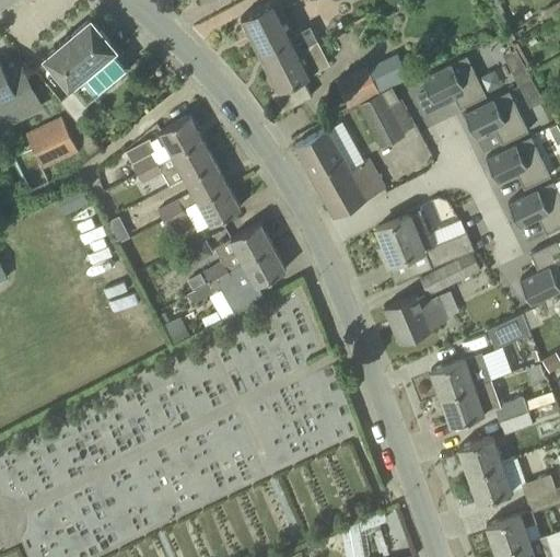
[(295,37),(277,2),(241,20),(259,57),(273,49),(280,62),(302,51),(318,43),(311,30),(295,37)]
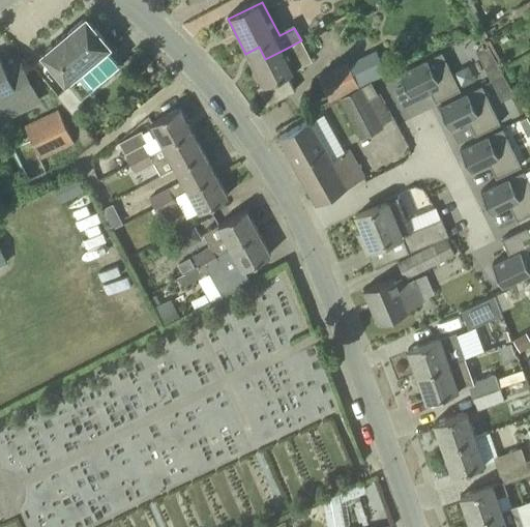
[(86,19),(64,37),(63,36),(63,37),(64,38),(58,45),(57,42),(56,42),(57,44),(41,56),(66,85),(68,88),(57,97),(75,118),(87,108),(82,101),(102,84),(111,77),(122,67),(108,50),(111,48),(101,37),(102,36),(102,35),(101,36),(95,30),(96,29),(96,28),(95,29),(86,19)]
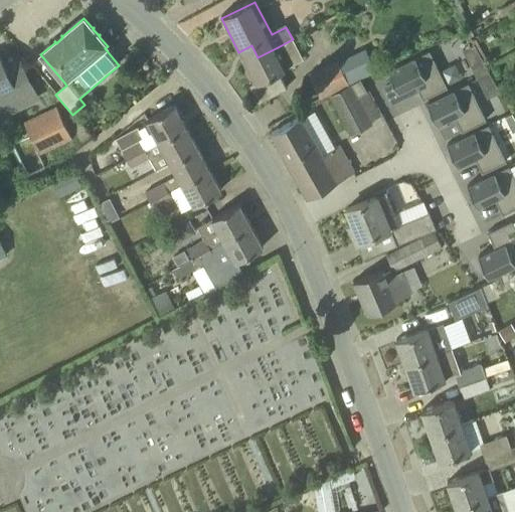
[(304,60),(293,39),(278,47),(258,57),(251,45),(238,52),(254,84),(250,87),(260,105),(287,91),(279,73),(304,60)]
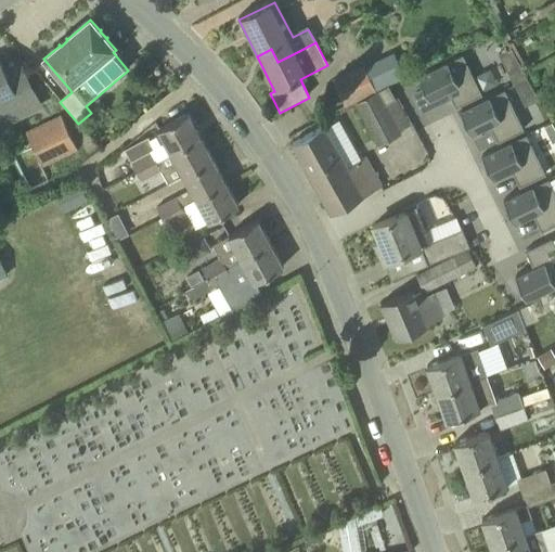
[(344,108),(404,77),(394,55),(364,69),(333,84),(344,108)]
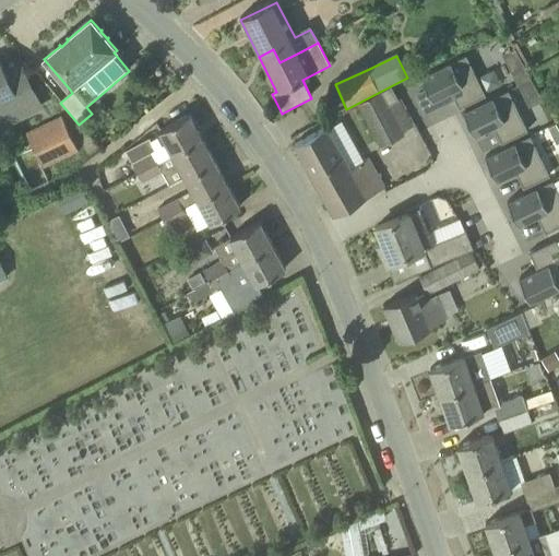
[(466,58),(421,80),(433,103),(452,94),(460,110),(486,98),(466,58)]
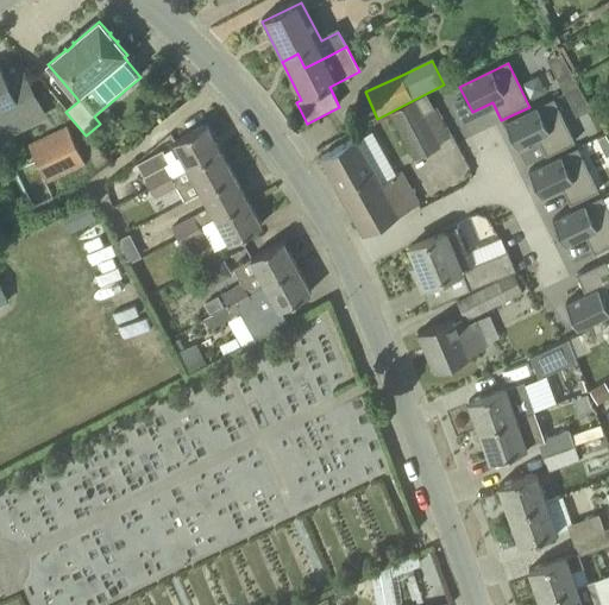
[(13,96),(0,70),(0,111),(12,134),(45,118),(30,88),(13,96)]
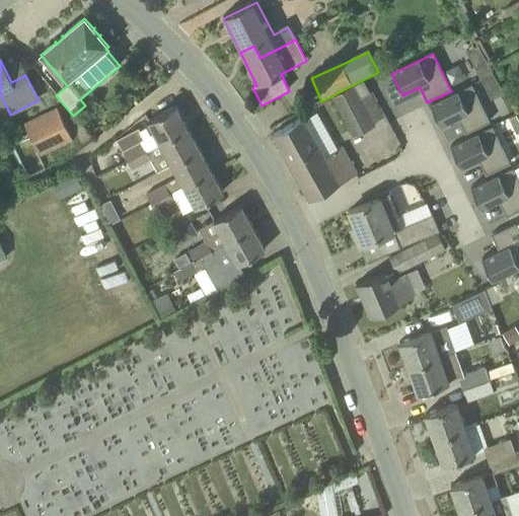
[(489,68),(476,74),(480,81),(482,81),(492,75),(489,68)]
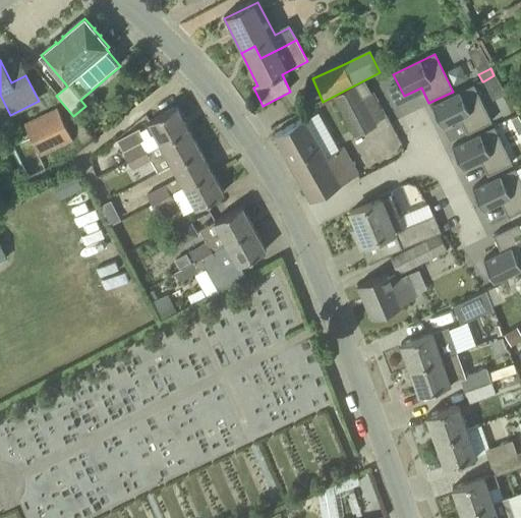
[(365,83),(355,88),(362,101),(371,96),(365,83)]
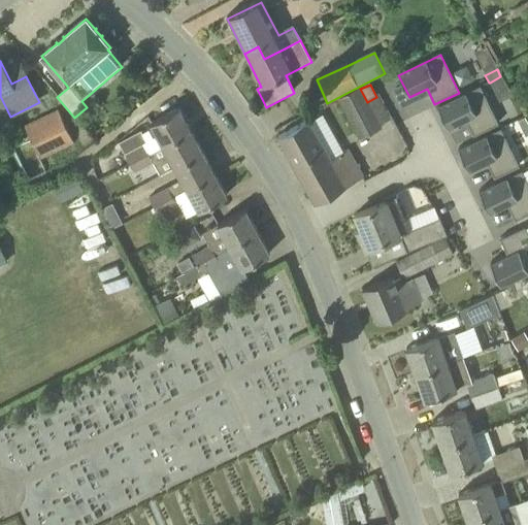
[(481,88),(438,107),(449,130),(466,121),(474,137),(499,126),(481,88)]
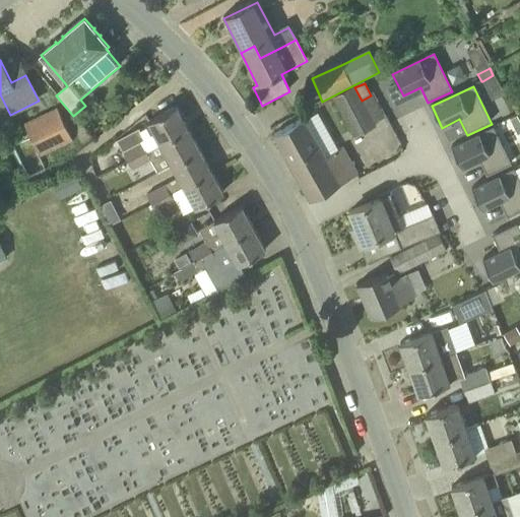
[(354,139),(376,127),(376,126),(362,101),(354,87),(333,98),(354,139)]
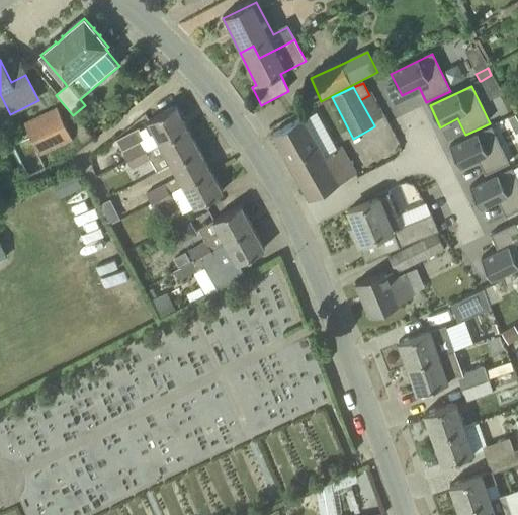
[(148,122),(155,136),(160,145),(187,130),(175,107),(148,122)]
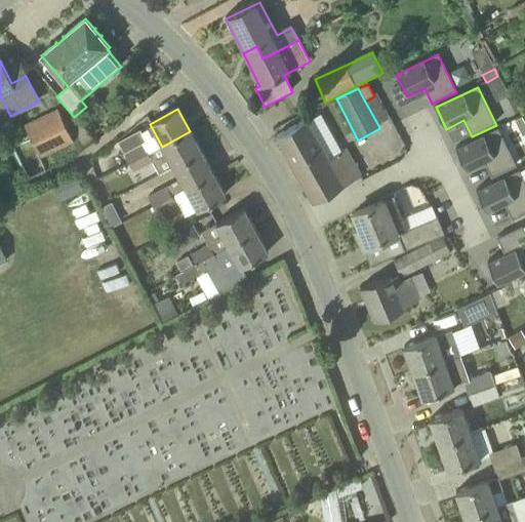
[(40,161),(74,145),(57,111),(25,127),(40,161)]
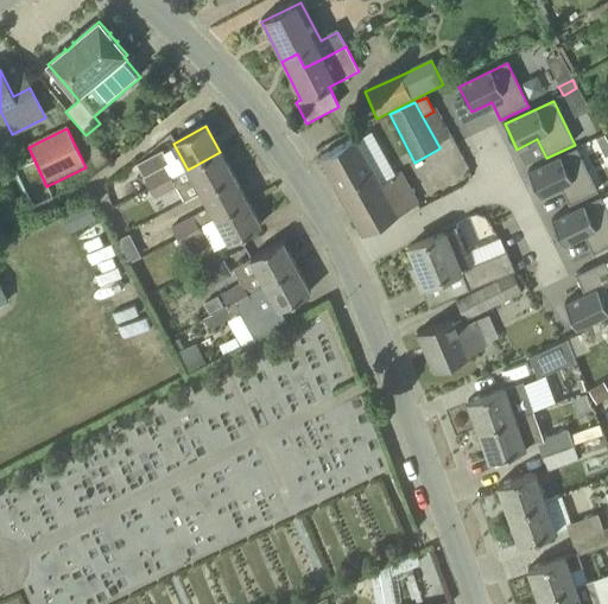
[(374,172),(355,140),(321,160),(363,236),(399,217),(418,205),(401,175),(392,180),(385,166),(374,172)]
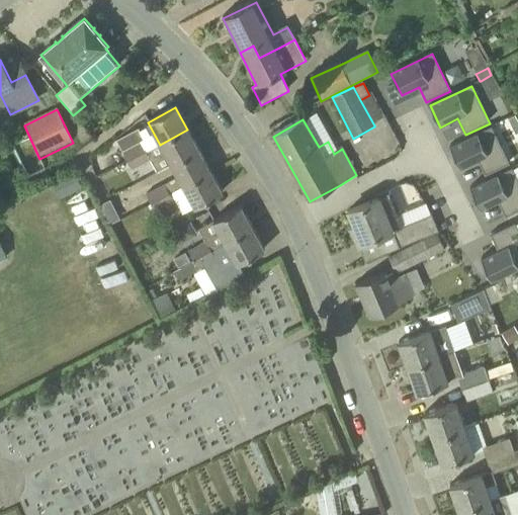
[(492,127),(450,148),(460,169),(478,161),(486,176),(510,165),(492,127)]
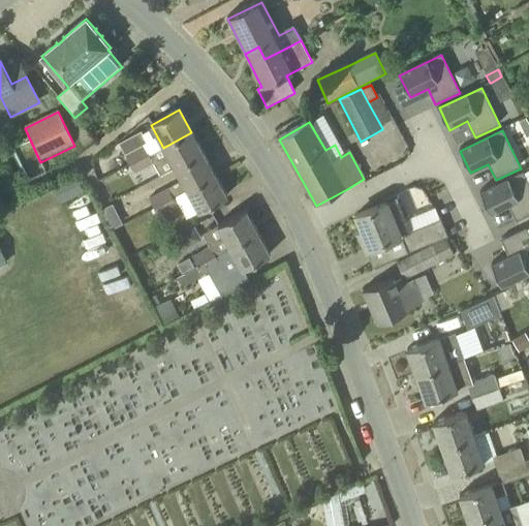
[(176,169),(204,154),(191,132),(163,148),(149,156),(130,166),(135,175),(154,164),(161,177),(175,168),(176,169)]
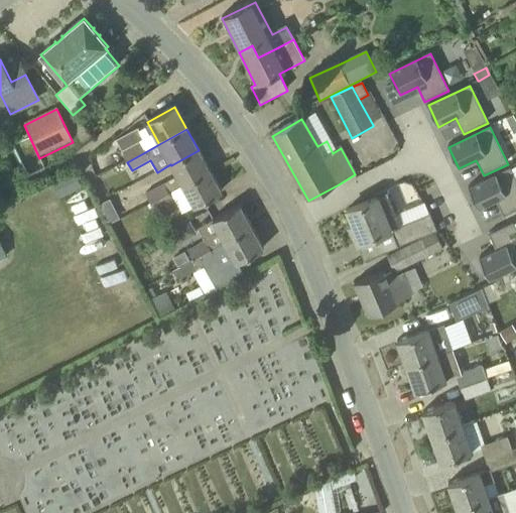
[(123,154),(127,162),(145,152),(140,143),(122,152),(123,154)]
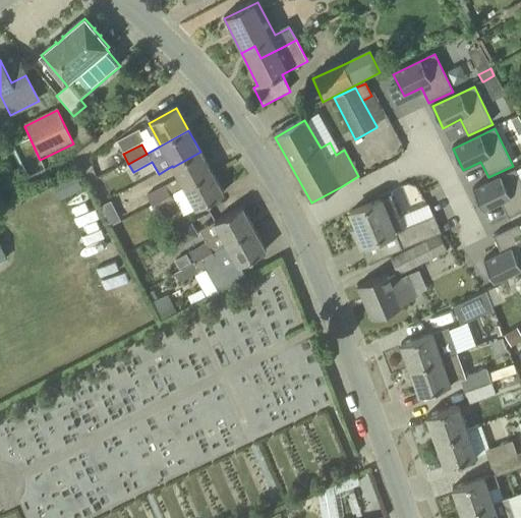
[(173,167),(179,179),(185,188),(212,173),(200,152),(173,167)]
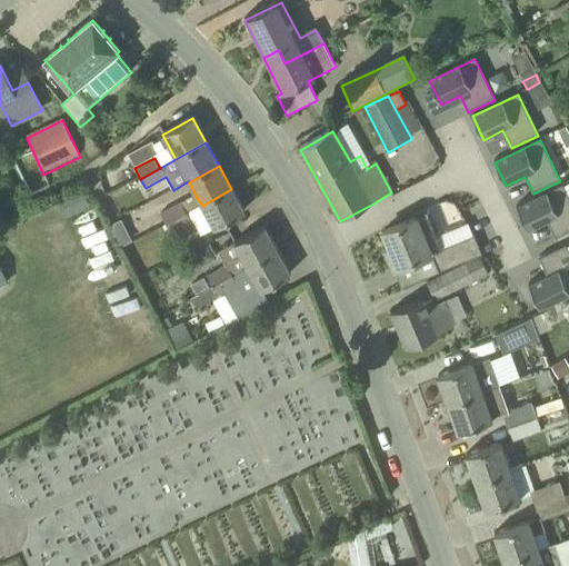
[(568,200),(562,186),(517,208),(528,231),(547,222),(555,240),(568,232),(568,200)]
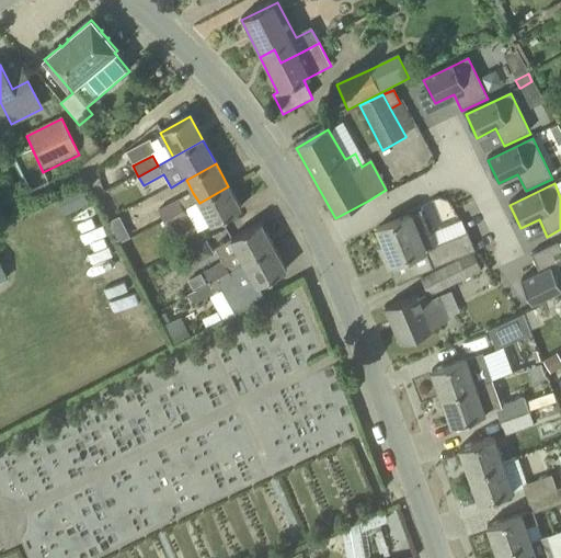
[(228,186),(199,203),(204,213),(212,227),(241,211),(228,186)]
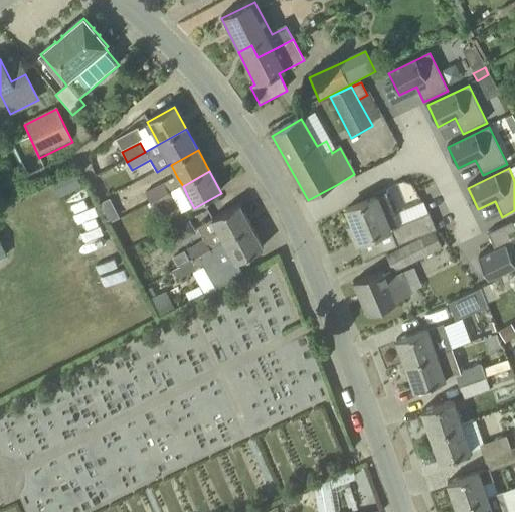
[(51,183),(59,199),(81,189),(73,172),(51,183)]
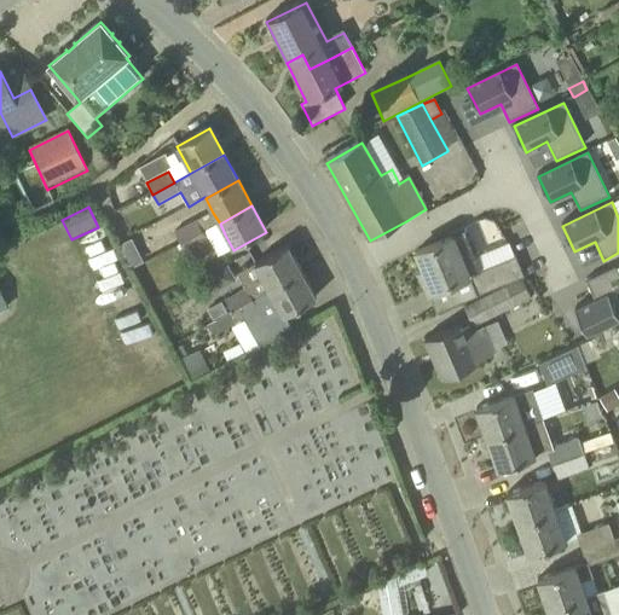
[(174,235),(180,244),(202,232),(196,222),(174,235)]
